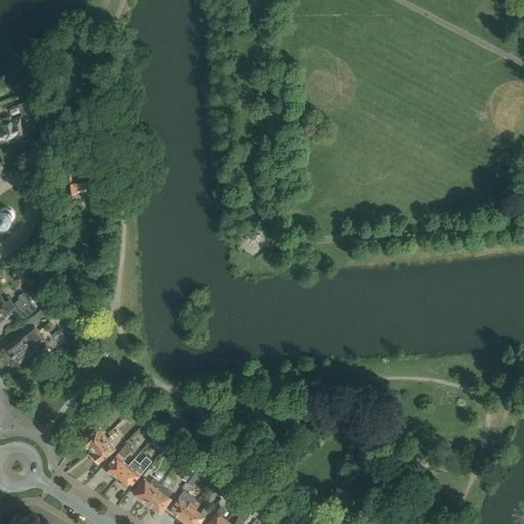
[(32,107),(22,112),(26,123),(31,121),(29,116),(34,114),(32,107)]
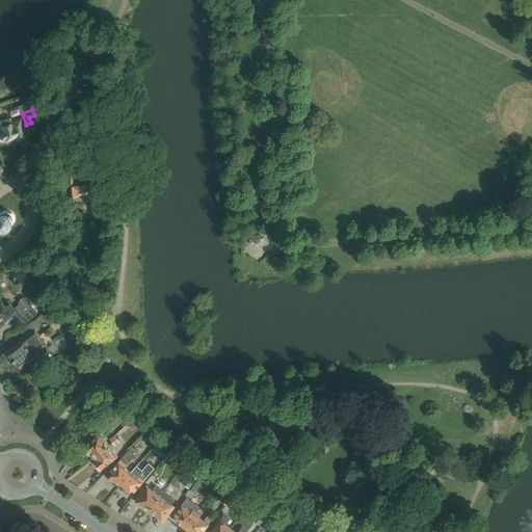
[(26,137),(20,120),(10,123),(12,129),(3,132),(3,133),(2,134),(0,135),(0,136),(1,139),(4,139),(5,139),(6,141),(16,138),(17,140),(26,137)]
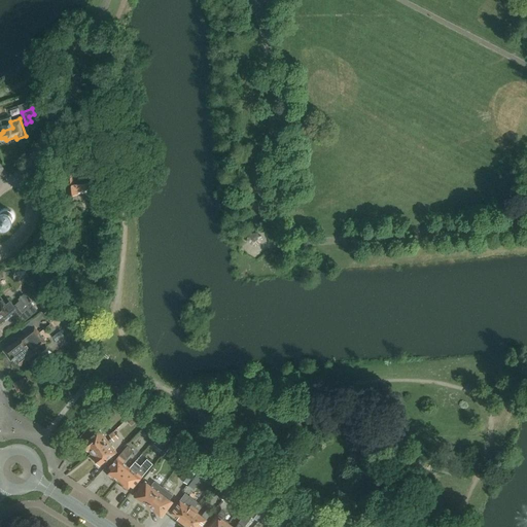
[(75,128),(68,134),(76,143),(83,138),(75,128)]
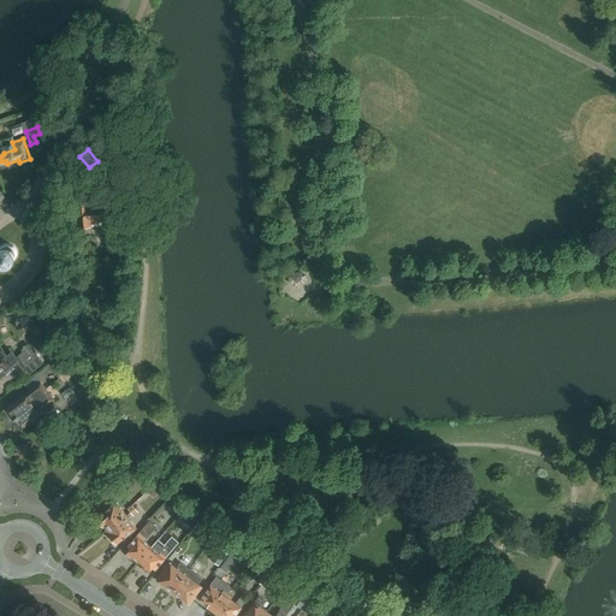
[(112,207),(112,203),(77,207),(80,223),(83,225),(87,225),(90,221),(94,225),(101,224),(104,220),(107,223),(111,221),(114,219),(113,213),(117,212),(118,211),(118,207),(117,206),(112,207)]
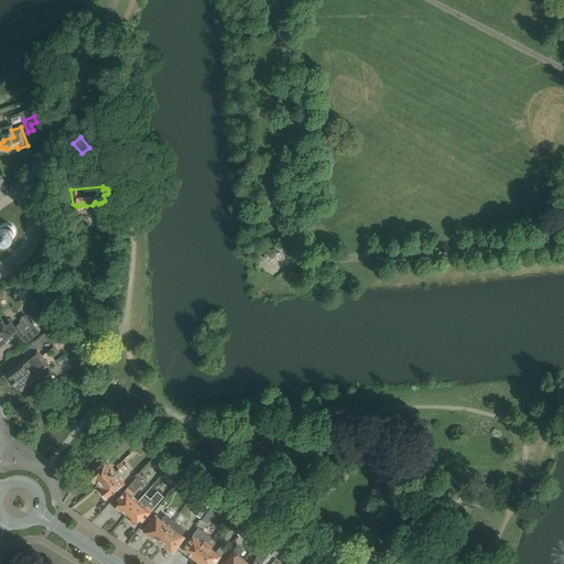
[(0,237),(0,238),(1,238),(1,239),(2,239),(2,240),(3,240),(4,240),(6,240),(7,240),(8,240),(9,240),(10,240),(10,239),(11,239),(12,239),(12,238),(13,238),(13,237),(14,236),(14,235),(14,234),(15,234),(15,232),(15,231),(15,230),(14,230),(14,229),(14,228),(13,227),(13,226),(12,226),(12,225),(11,225),(10,224),(9,224),(8,224),(7,224),(6,224),(4,224),(3,224),(2,224),(2,225),(1,225),(1,226),(0,226),(0,237)]
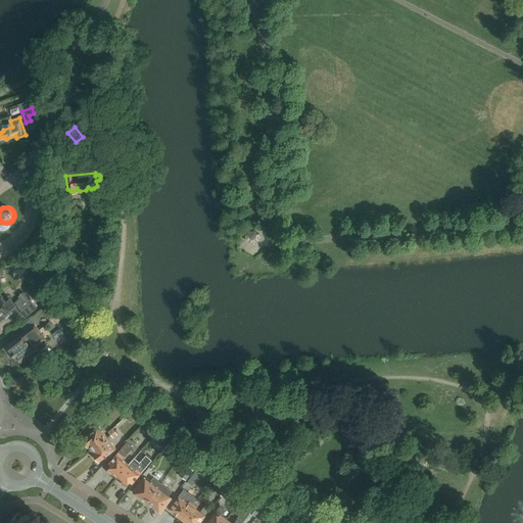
[(31,302),(24,293),(18,297),(20,298),(14,303),(7,296),(3,300),(0,296),(0,320),(5,316),(6,317),(10,313),(9,312),(17,304),(21,310),(31,302)]
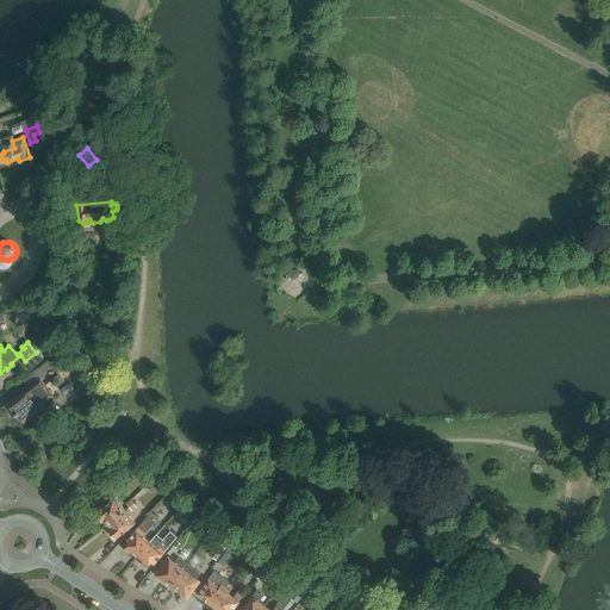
[(70,365),(61,352),(49,361),(58,374),(70,365)]
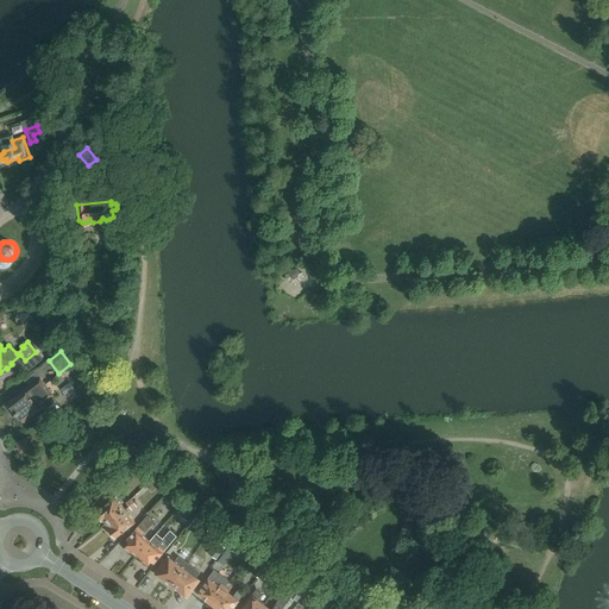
[(43,359),(37,352),(26,362),(32,369),(43,359)]
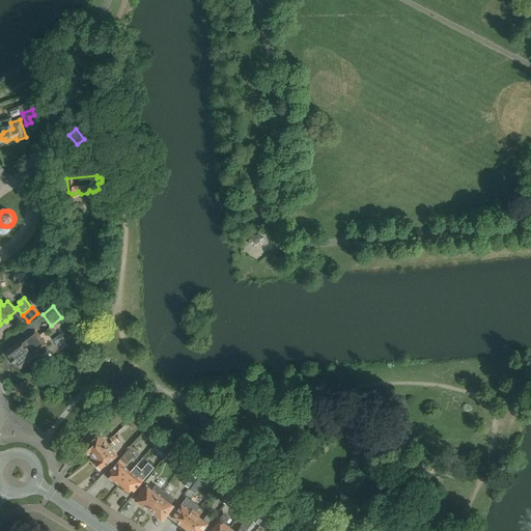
[(46,344),(34,330),(23,339),(23,338),(3,354),(10,363),(14,361),(15,362),(16,361),(21,368),(36,356),(34,354),(46,344)]
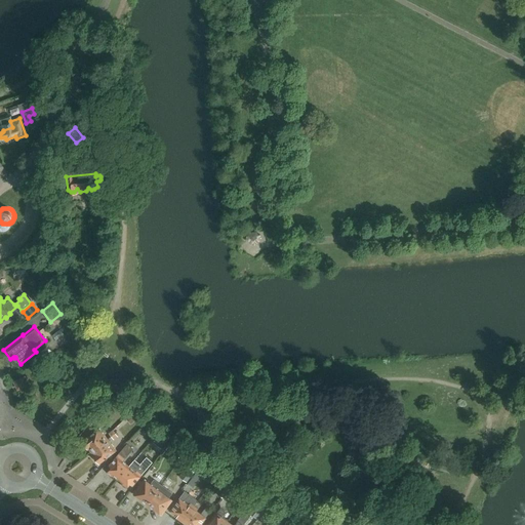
[(29,385),(25,376),(13,381),(17,390),(29,385)]
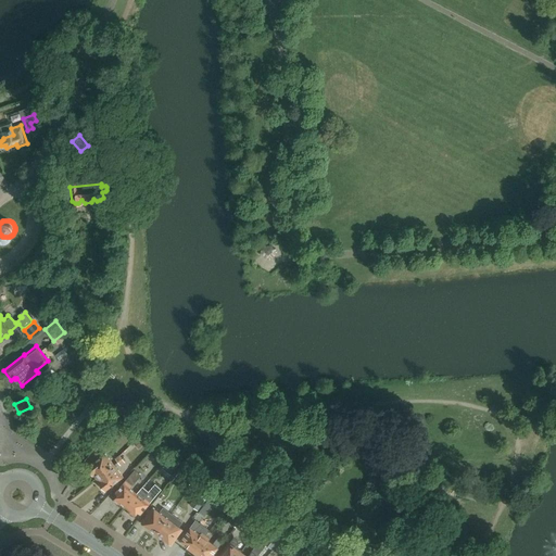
[(96,479),(114,466),(104,454),(87,467),(96,479)]
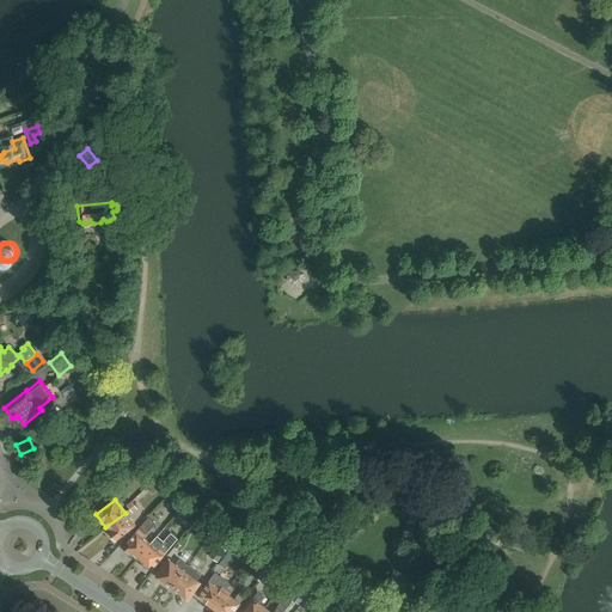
[(126,513),(105,527),(116,540),(135,525),(128,515),(136,508),(132,502),(127,506),(129,509),(126,513)]
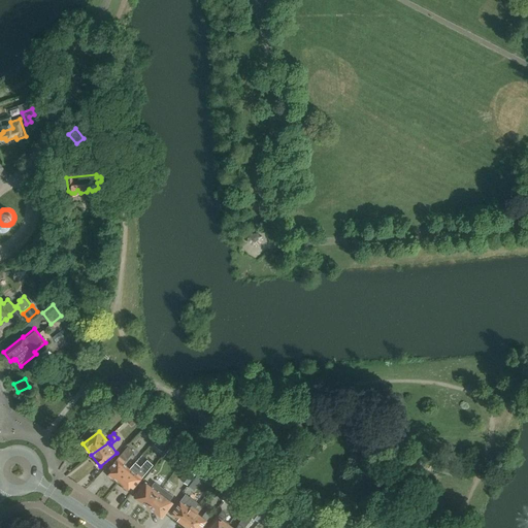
[(158,444),(166,453),(174,444),(166,436),(158,444)]
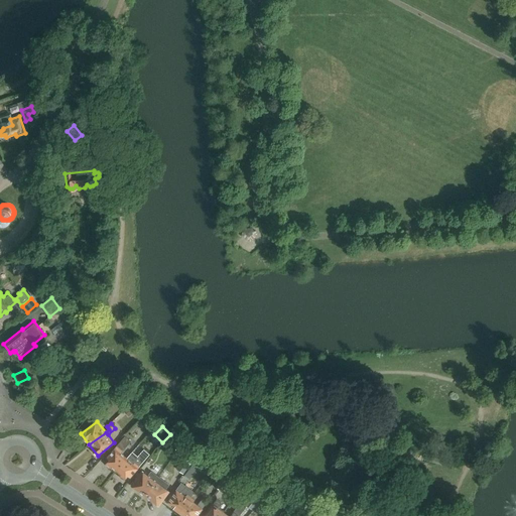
[(182,441),(171,433),(165,442),(175,450),(182,441)]
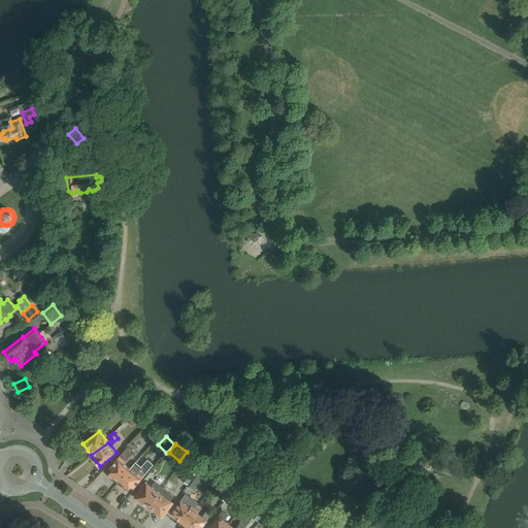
[(118,482),(129,469),(124,464),(134,452),(128,447),(109,468),(112,470),(108,475),(111,479),(112,477),(118,482)]
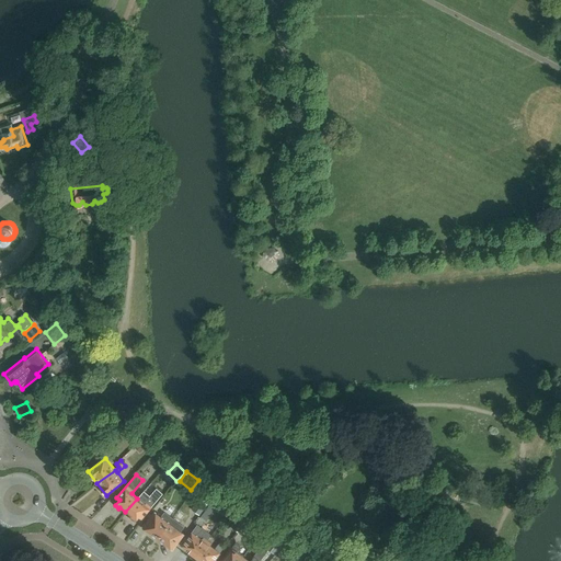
[(217,492),(202,481),(196,489),(205,496),(202,501),(201,499),(192,511),(199,516),(217,492)]
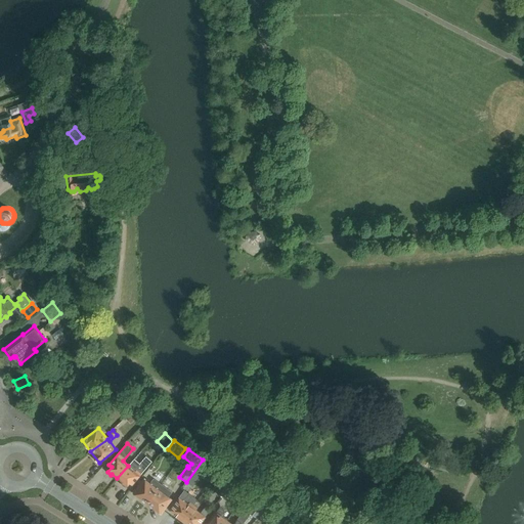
[(135,457),(128,466),(117,478),(123,483),(122,484),(125,487),(130,482),(132,484),(141,473),(137,470),(142,464),(135,457)]
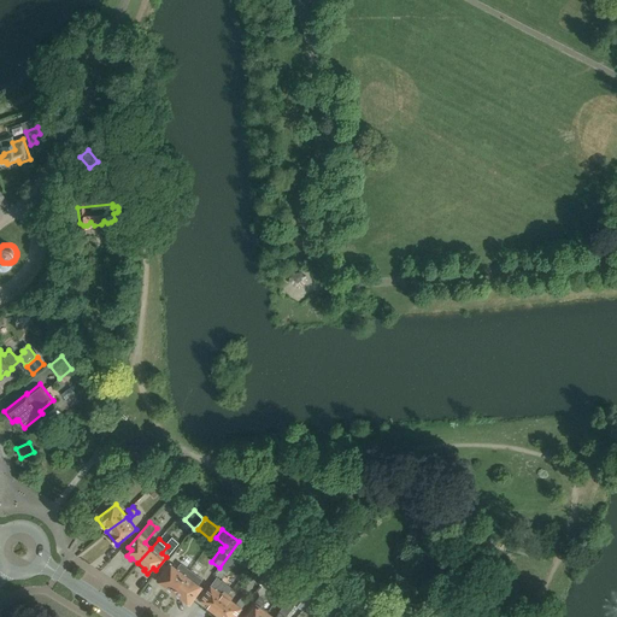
[(235,550),(225,563),(231,568),(241,554),(235,550)]
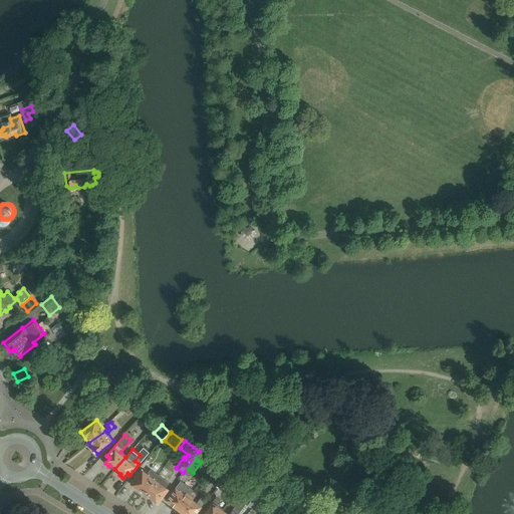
[(238,480),(223,468),(212,483),(218,488),(222,483),(231,489),(238,480)]
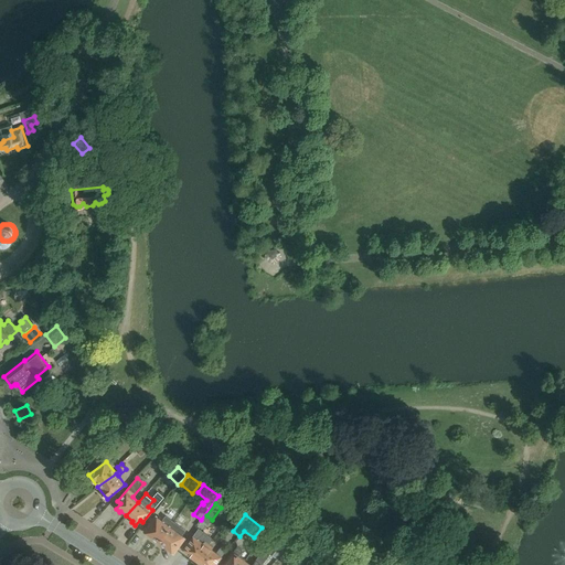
[(159,543),(173,522),(166,516),(162,521),(155,516),(144,532),(152,539),(153,540),(155,541),(157,542),(159,543)]
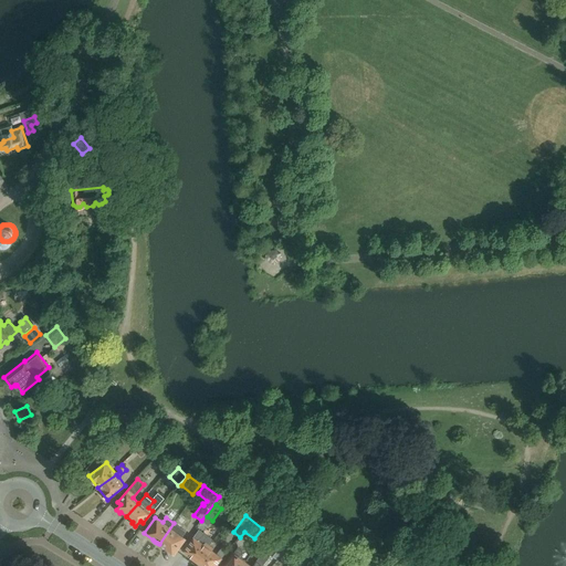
[(174,523),(159,544),(160,545),(161,546),(163,547),(165,548),(174,555),(185,540),(182,537),(186,532),(174,523)]
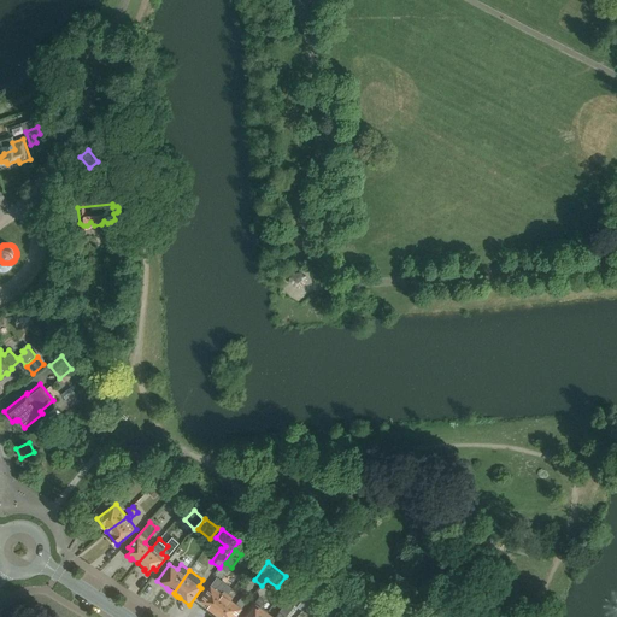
[(215,613),(228,595),(223,592),(222,594),(211,586),(199,601),(206,606),(215,613)]
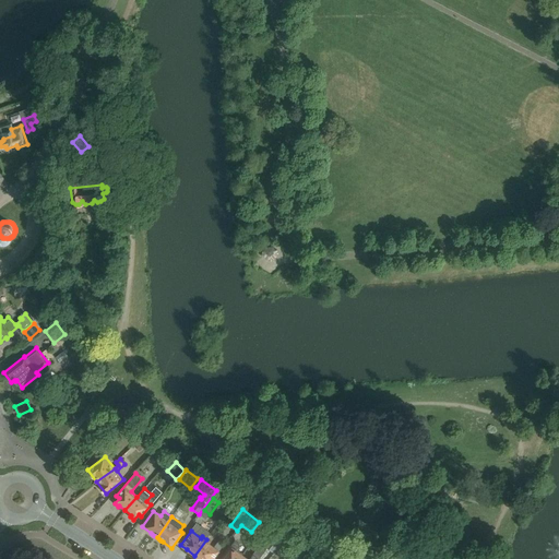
[(264,546),(269,550),(280,536),(272,531),(270,534),(272,536),(264,546)]
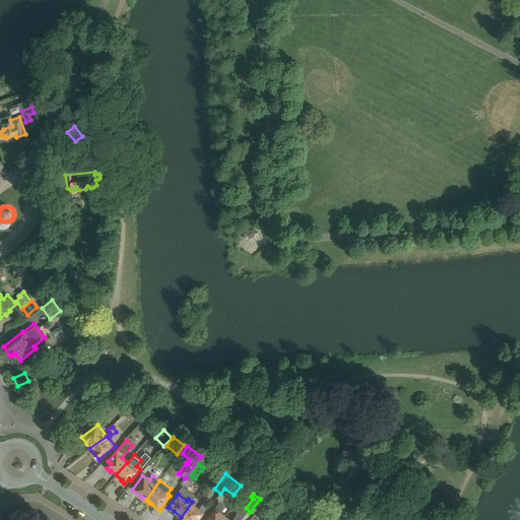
[(260,499),(250,512),(254,514),(264,502),(260,499)]
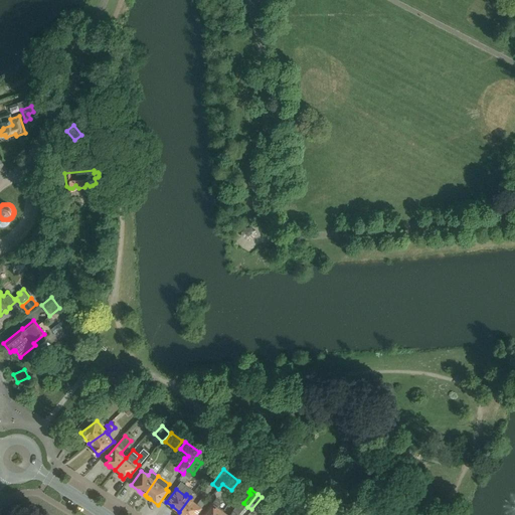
[(193,499),(190,497),(179,512),(183,514),(196,514),(201,508),(192,501),(193,499)]
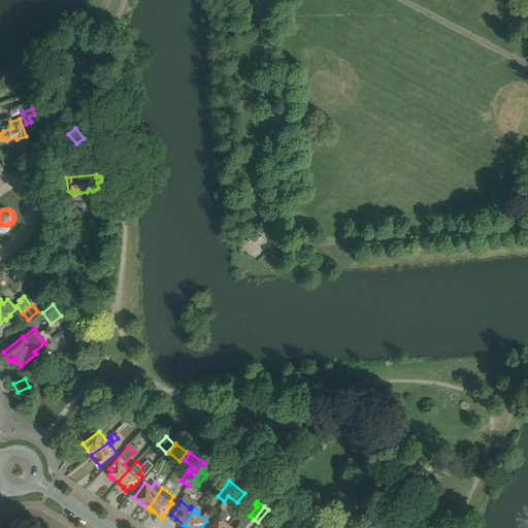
[(207,527),(226,527),(229,524),(223,520),(227,515),(222,510),(218,516),(217,516),(207,527)]
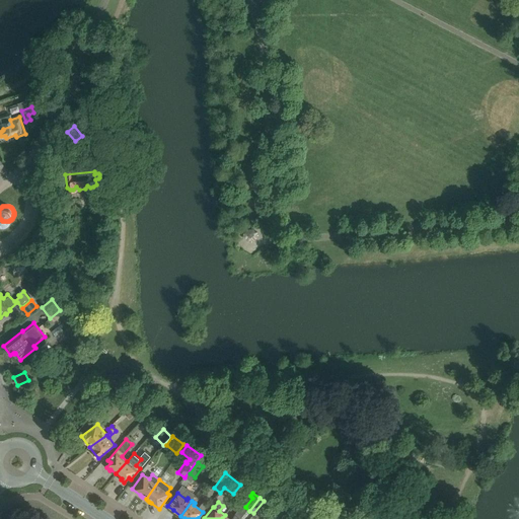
[(286,518),(288,517),(275,507),(270,514),(277,518),(286,518)]
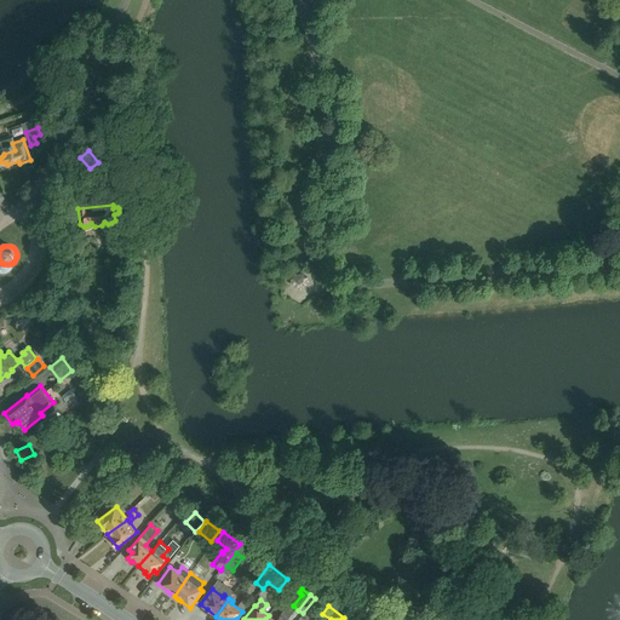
All buildings are outlined.
